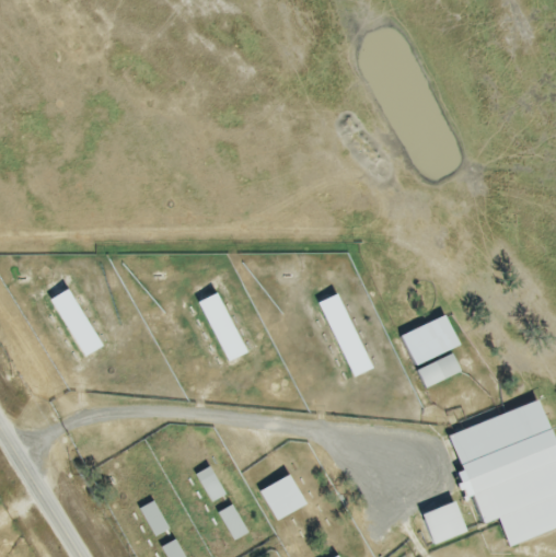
[(216,329),(231,358),(244,350),(229,323),(216,329)]
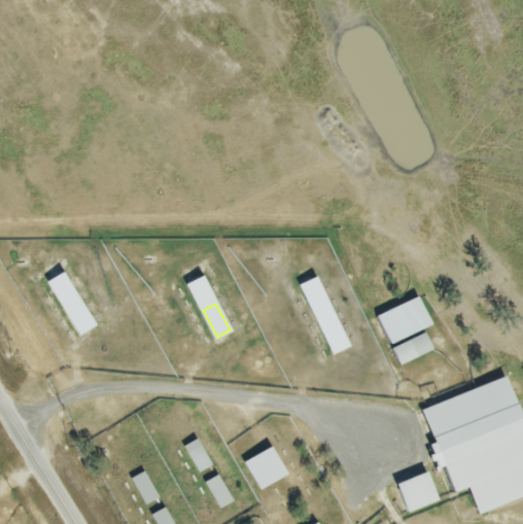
[(402,364),(433,349),(425,332),(392,348),(402,364)]
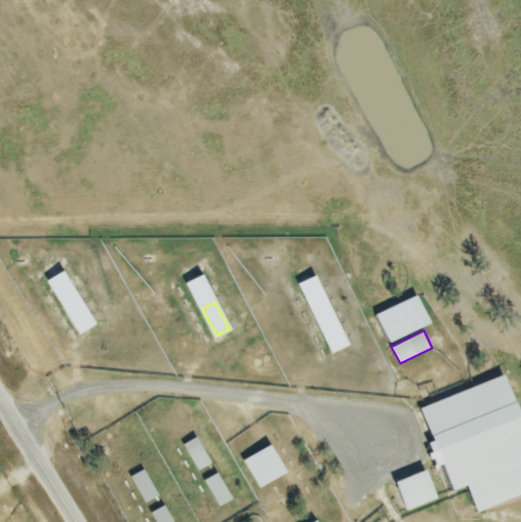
[(450,490),(468,485),(477,511),(520,494),(520,414),(508,375),(422,404),(450,490)]
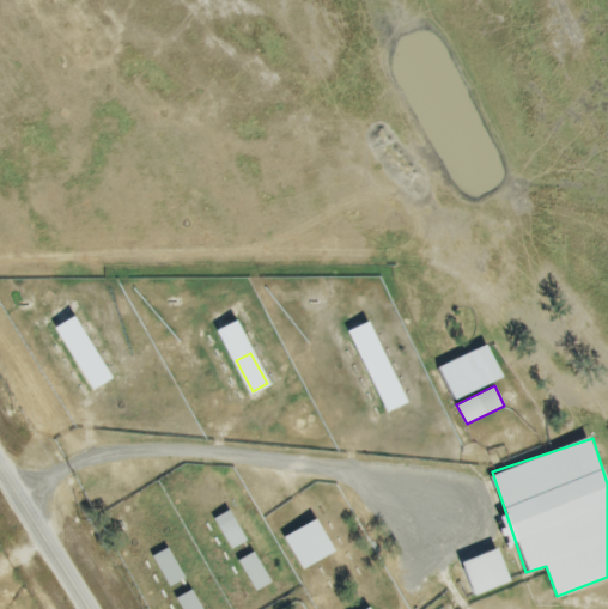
[(216,517),(231,548),(247,540),(231,509),(216,517)]
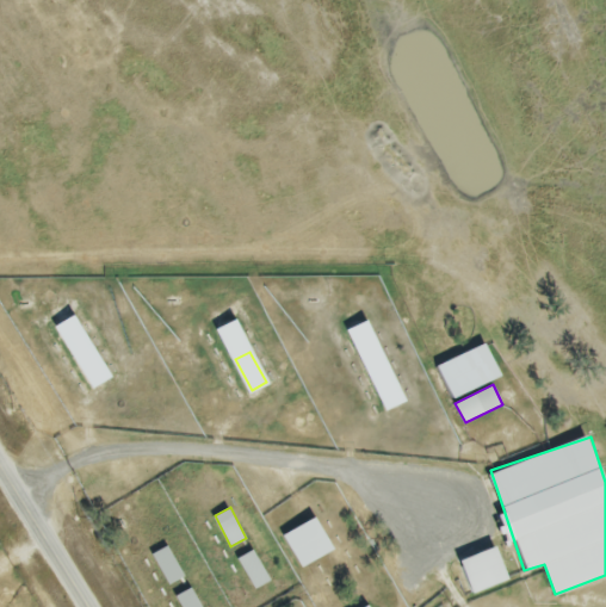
[(153,553),(169,583),(185,575),(168,545),(153,553)]
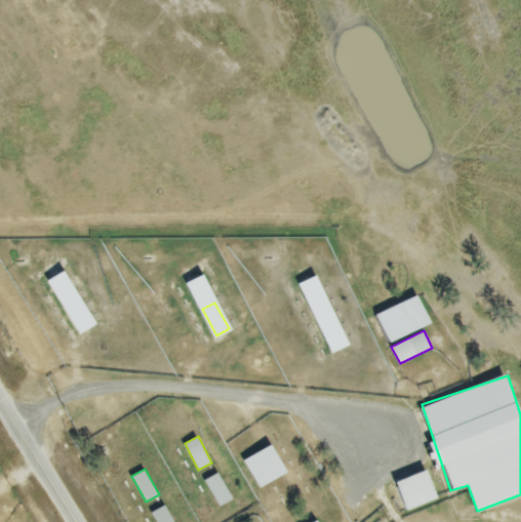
[(219,506),(233,497),(217,472),(204,480),(219,506)]
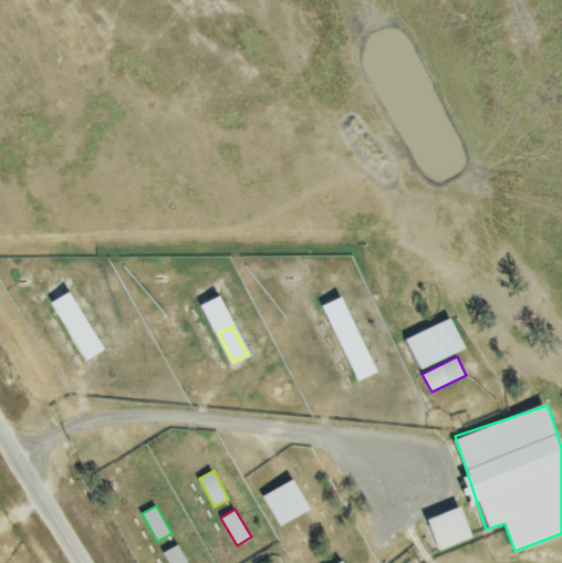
[(164,553),(169,562),(188,562),(177,544),(164,553)]
